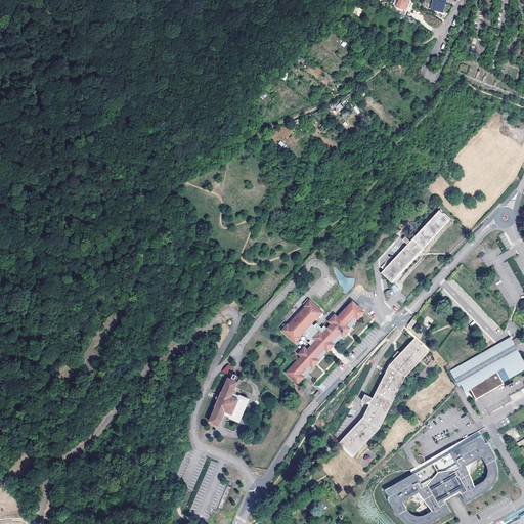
[(395,0),(394,6),(402,9),(405,0),(395,0)]
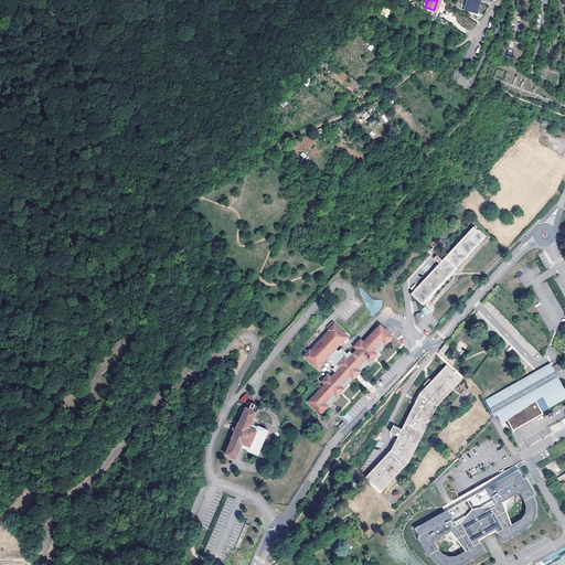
[(466,0),(464,8),(476,12),(479,0),(466,0)]
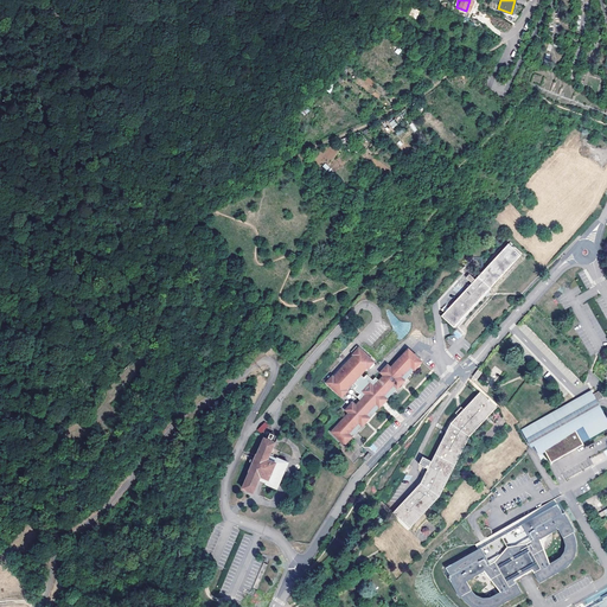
[(454,327),(522,255),(510,243),(442,315),(454,327)]
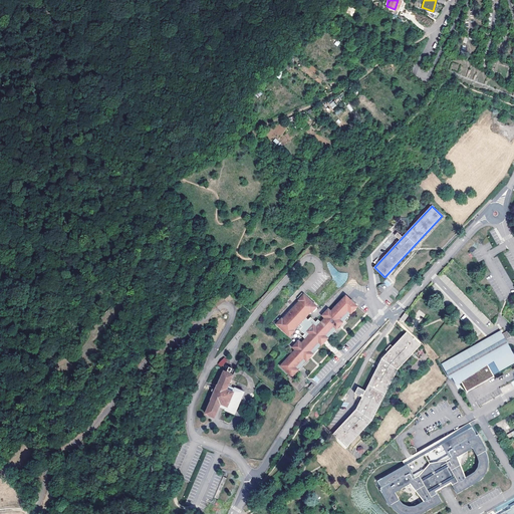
[(388,278),(383,282),(388,287),(392,283),(388,278)]
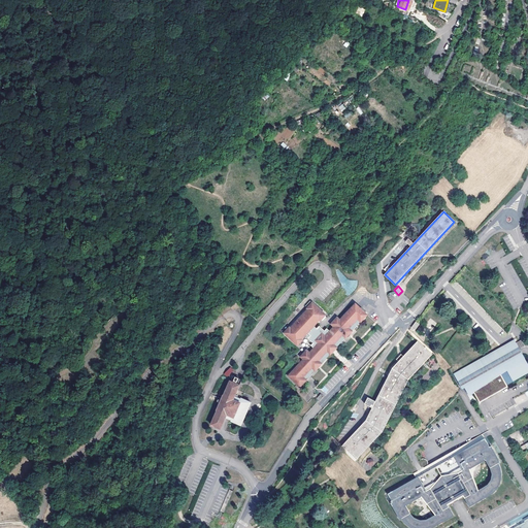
[(302,338),(308,332),(314,326),(320,320),(321,321),(326,315),(312,302),(307,308),(308,309),(290,328),(290,327),(285,333),(297,345),(303,339),(302,338)]
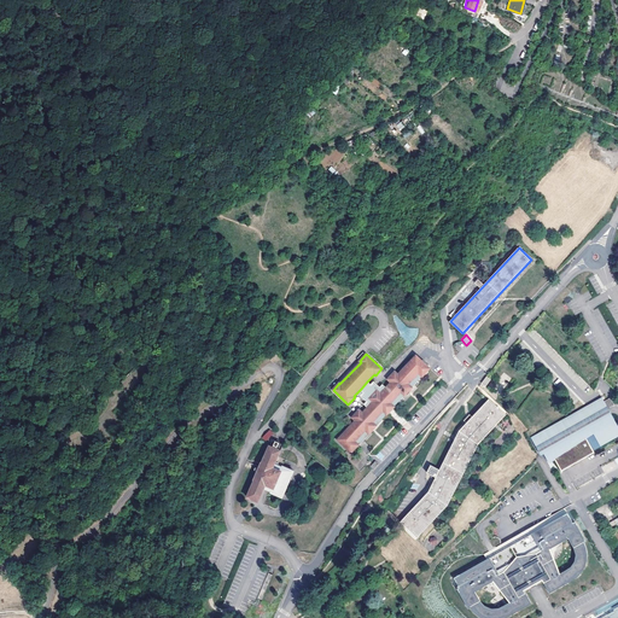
[(371,385),(367,382),(361,389),(363,392),(361,396),(367,402),(365,404),(368,407),(362,413),(360,410),(353,418),(355,420),(338,439),(351,453),(359,444),(369,433),(377,425),(386,414),(388,414),(395,407),(394,406),(404,395),(412,388),(423,375),(430,368),(417,355),(398,374),(395,372),(388,379),(391,383),(386,388),(383,385),(380,388),(374,382),(371,385)]
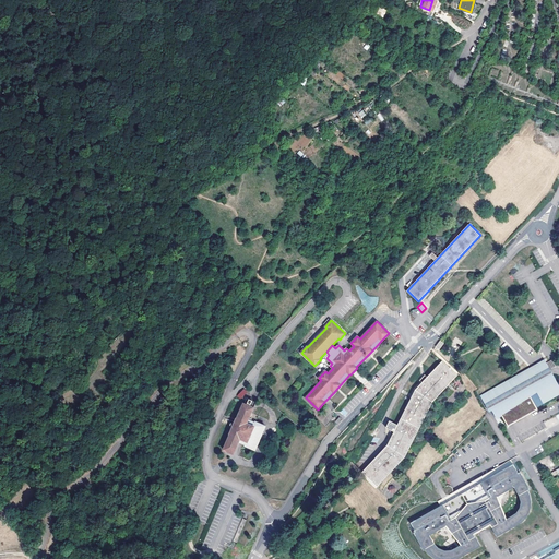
[(459,375),(442,360),(415,390),(397,425),(390,420),(387,427),(394,431),(388,444),(363,472),(376,488),(405,456),(432,402),(459,375)]
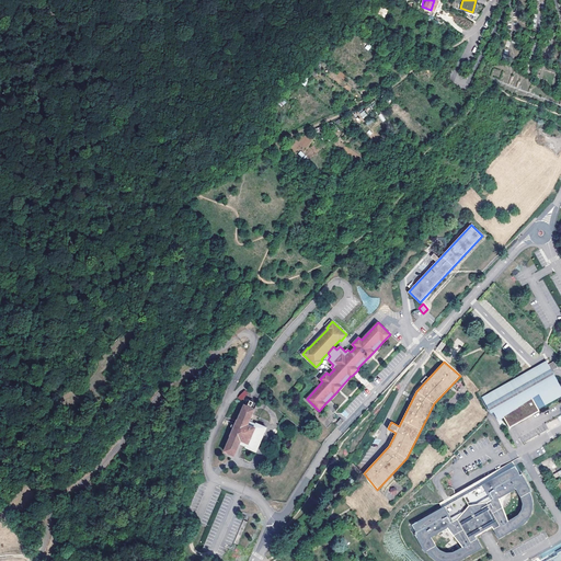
[(491,412),(495,420),(501,416),(507,428),(545,409),(542,407),(560,396),(560,392),(551,375),(547,366),(545,363),(480,398),(489,413),(491,412)]
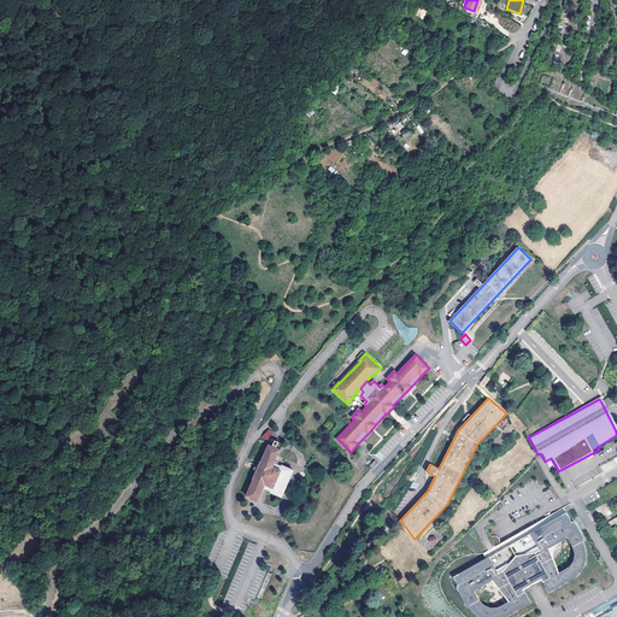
[(263,436),(266,440),(272,433),(269,429),(263,436)]
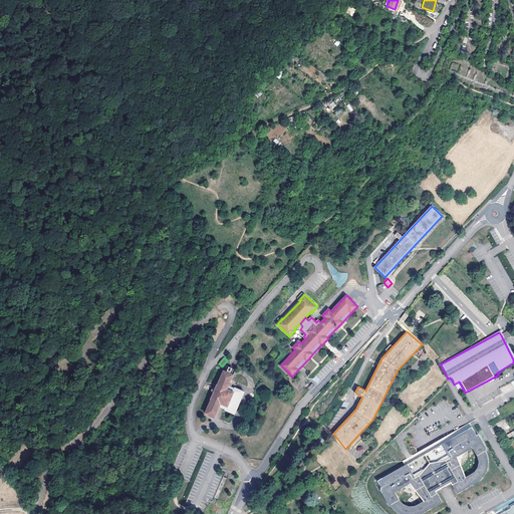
[(235,414),(245,392),(229,384),(234,374),(230,373),(232,368),(227,365),(225,369),(228,370),(227,371),(224,370),(218,384),(211,399),(212,400),(206,414),(215,418),(220,406),(226,409),(226,410),(235,414)]
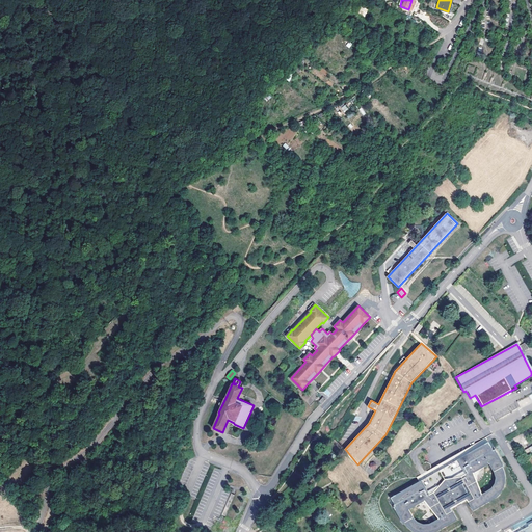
[(419,481),(488,442),(486,437),(417,477),(419,481)]
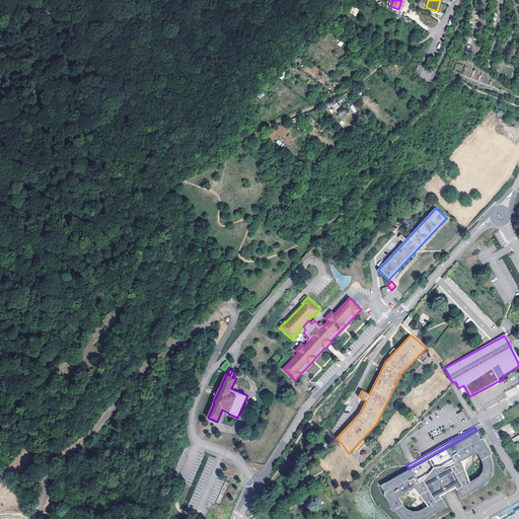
[(491,460),(489,456),(493,454),(483,438),(482,439),(476,431),(409,469),(381,486),(385,494),(383,495),(393,511),(396,509),(399,513),(400,515),(402,517),(404,518),(405,518),(424,518),(426,518),(446,507),(439,494),(454,485),(461,498),(484,486),(487,484),(489,482),(491,478),(492,475),(493,471),(493,469),(493,466),(492,463),(492,461),(491,460)]
